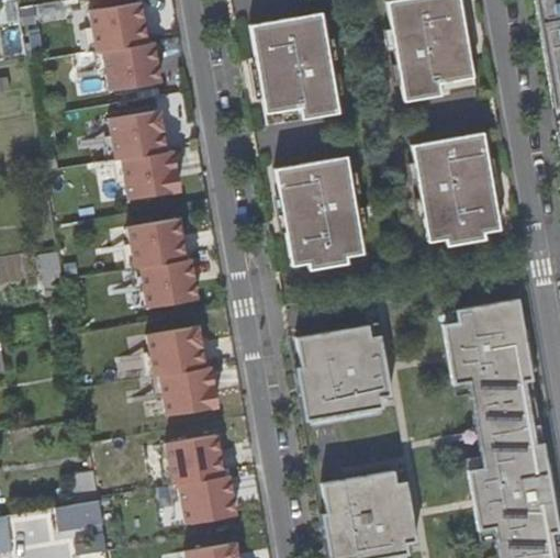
[(462,0),(409,0),(390,3),(394,31),(398,52),(401,67),(404,87),(406,103),(479,90),(474,63),(468,28),(462,0)]
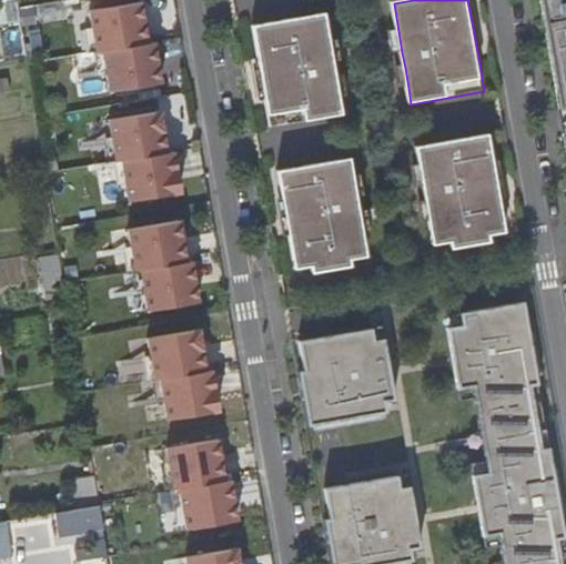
[(565,0),(541,0),(562,113),(565,112),(565,0)]
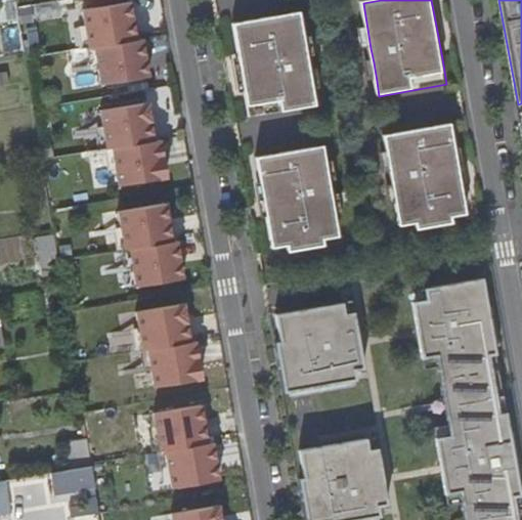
[(86,11),(92,49),(98,48),(140,41),(134,3),(86,11)]
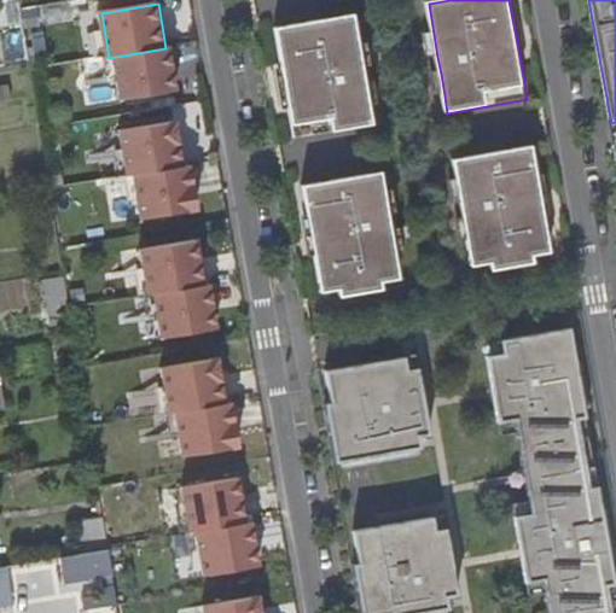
[(40,13),(44,27),(70,21),(67,6),(40,13)]
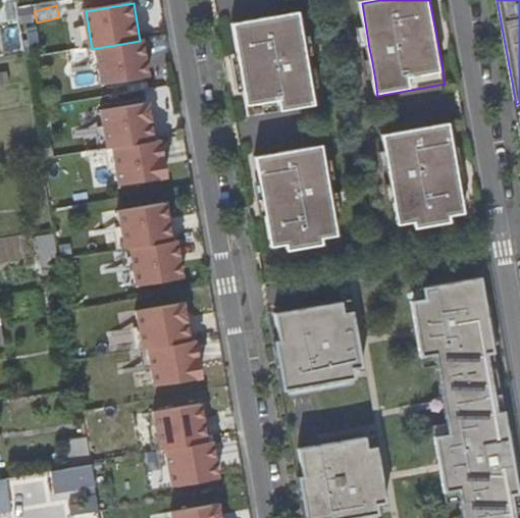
[(302,14),(235,26),(241,60),(247,94),(251,118),(317,106),(315,91),(311,72),(309,58),(306,40),(302,14)]
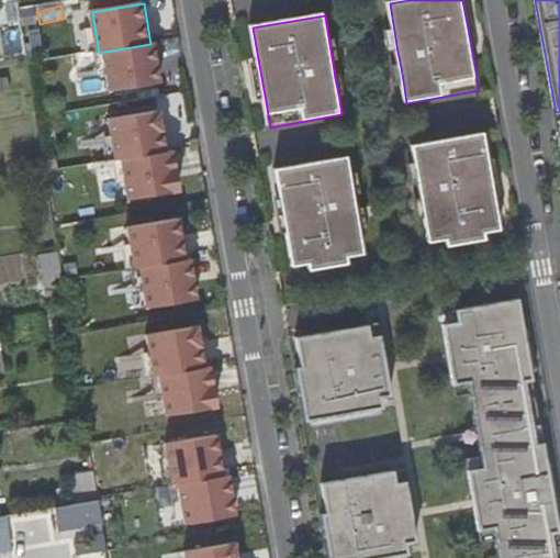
[(472,28),(468,28),(474,63),(479,63),(472,28)]
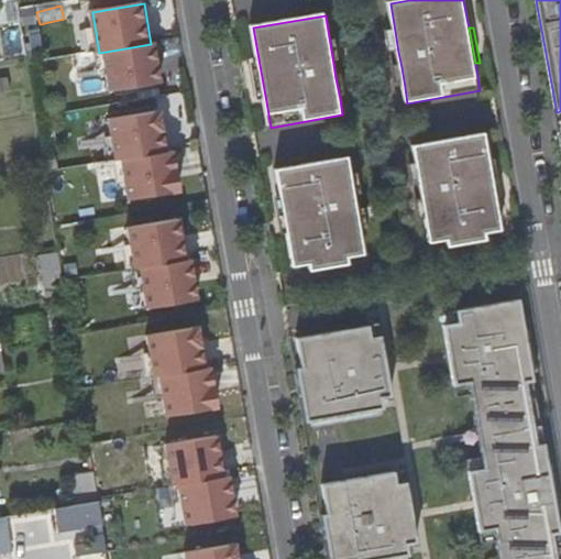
[(395,31),(388,33),(392,53),(398,52),(395,31)]
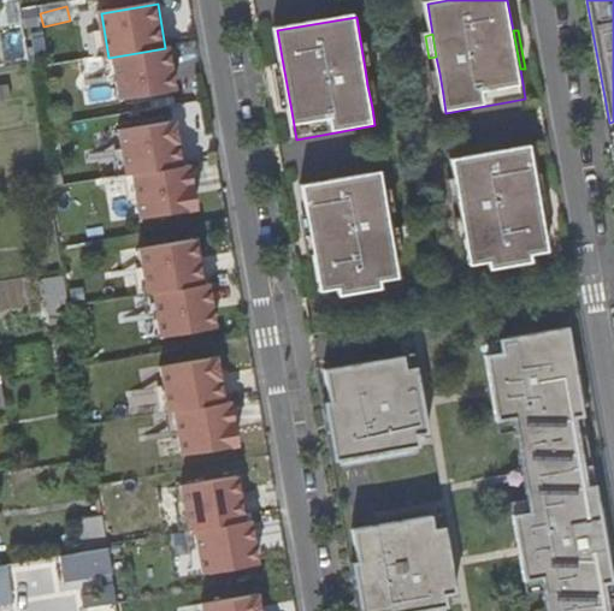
[(369,46),(361,47),(365,69),(373,67),(369,46)]
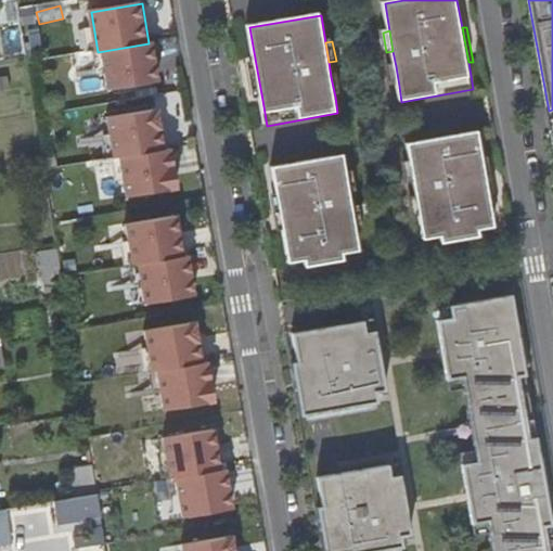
[(149,43),(104,51),(111,91),(162,82),(155,42),(149,43)]
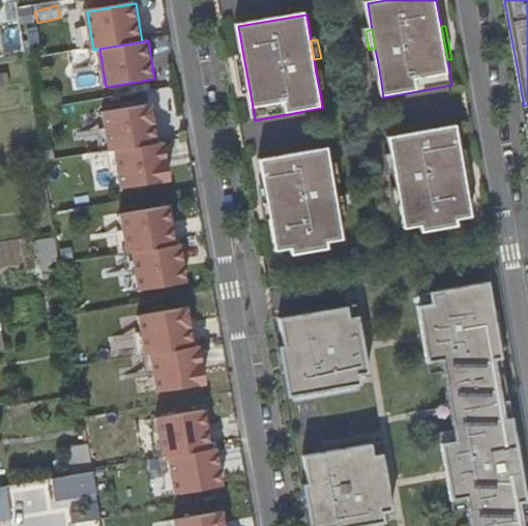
[(244,61),(240,62),(246,95),(251,95),(244,61)]
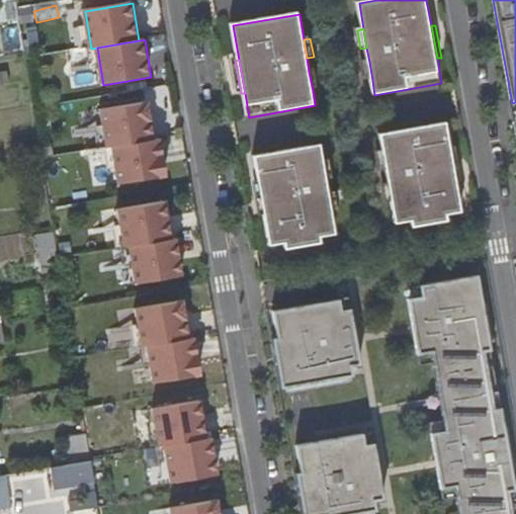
[(369,62),(362,63),(366,81),(372,80),(369,62)]
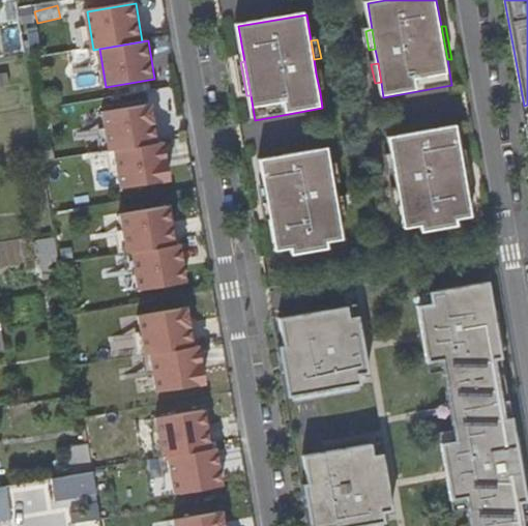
[(323,72),(316,74),(320,92),(326,91),(323,72)]
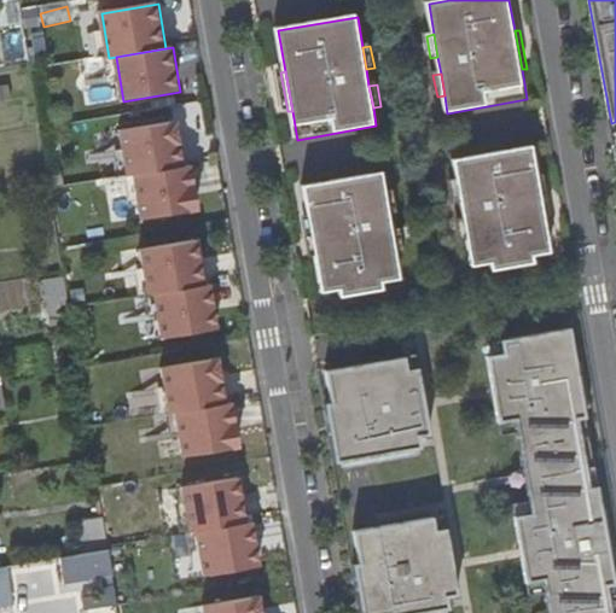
[(12,92),(0,93),(0,107),(15,106),(12,92)]
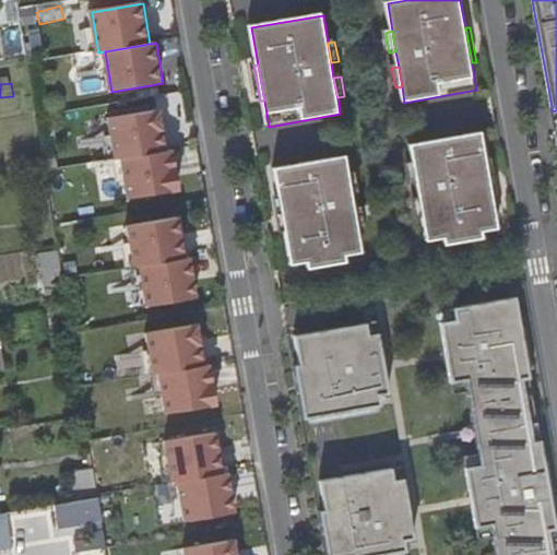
[(118,160),(123,158),(168,151),(162,110),(111,119),(118,160)]
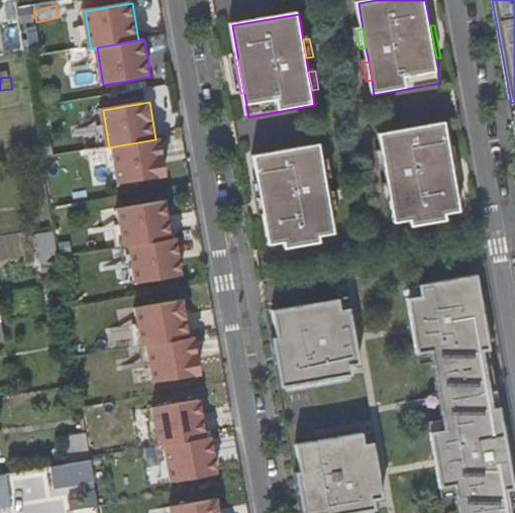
[(447,123),(381,135),(386,161),(389,180),(391,193),(394,211),(397,224),(412,221),(413,228),(449,222),(448,216),(462,213),(459,191),(453,157),(447,123)]
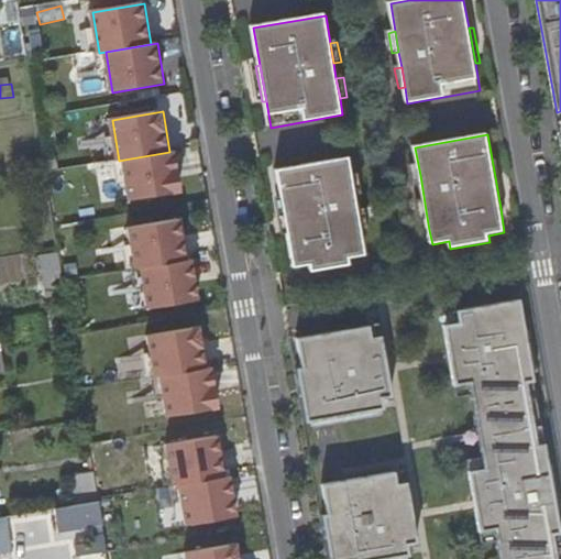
[(169,152),(124,160),(131,200),(183,192),(176,151),(169,152)]
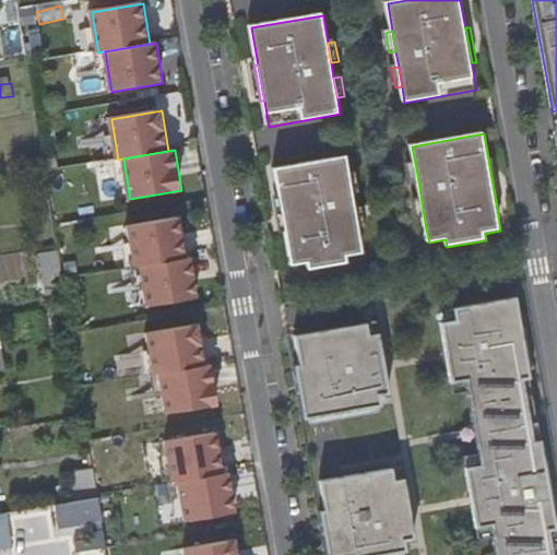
[(289,243),(294,267),(310,263),(311,271),(351,264),(350,257),(364,255),(362,240),(358,221),(356,205),(352,185),(347,157),(276,170),(283,208),(289,243)]
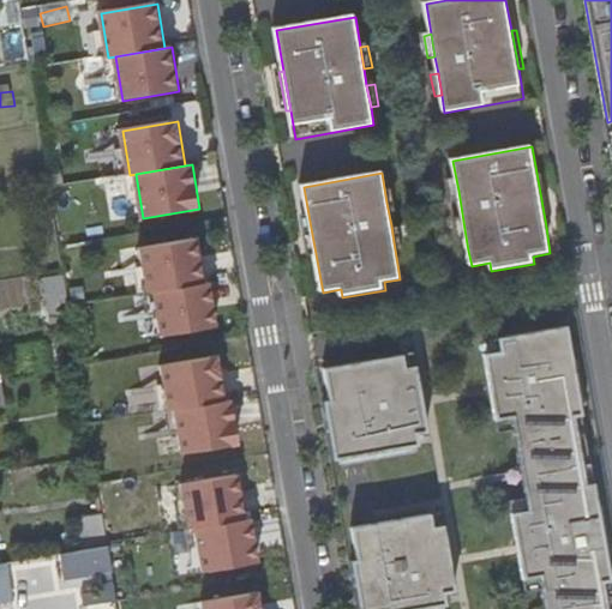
[(539,186),(546,227),(551,225),(544,185),(539,186)]
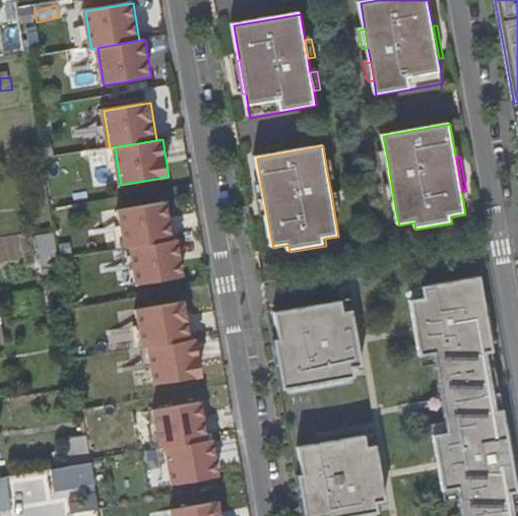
[(388,162),(381,163),(385,182),(391,181),(388,162)]
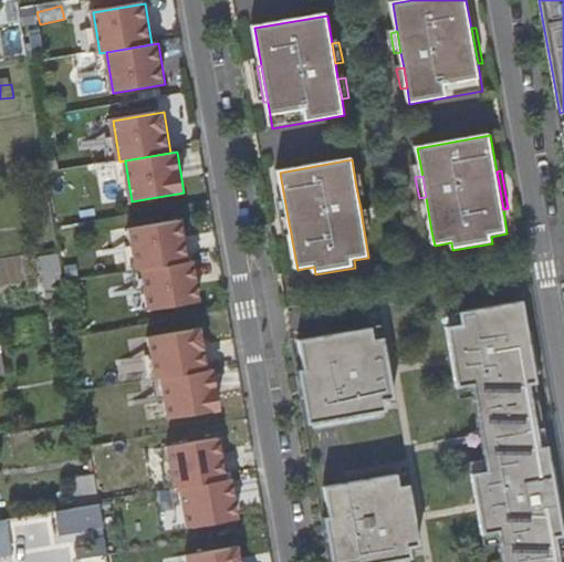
[(356,187),(361,208),(367,207),(364,186),(356,187)]
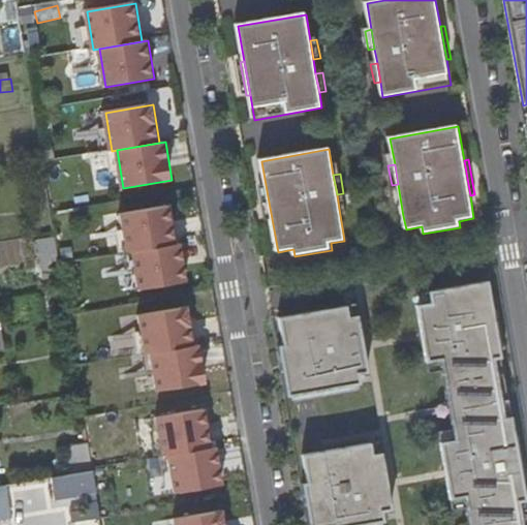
[(274,229),(268,196),(264,196),(270,229),(274,229)]
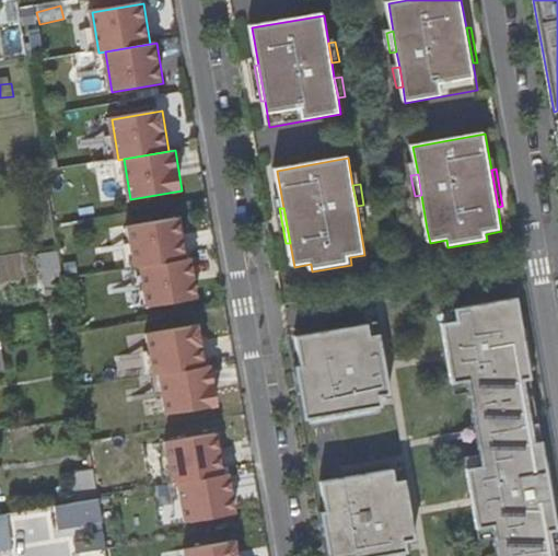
[(423,209),(417,211),(420,230),(427,229),(423,209)]
